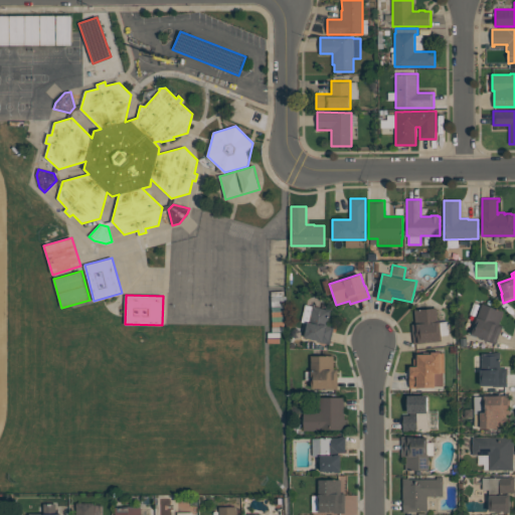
[(496,344),(485,340),(485,339),(472,333),(483,304),(503,311),(498,324),(503,326),(496,344)]
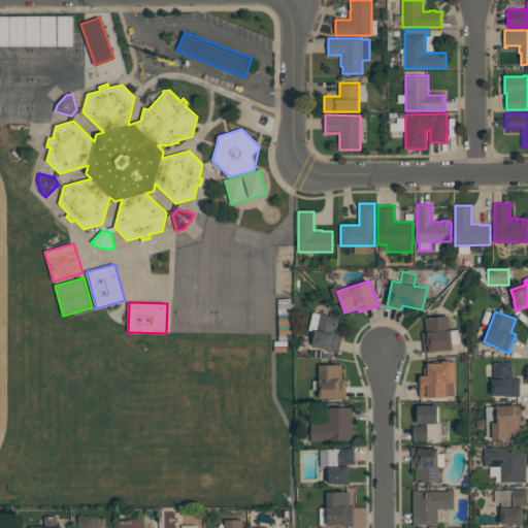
[(339,317),(335,333),(342,335),(338,353),(325,350),(326,349),(311,345),(316,329),(317,330),(320,314),(333,317),(333,316),(339,317)]
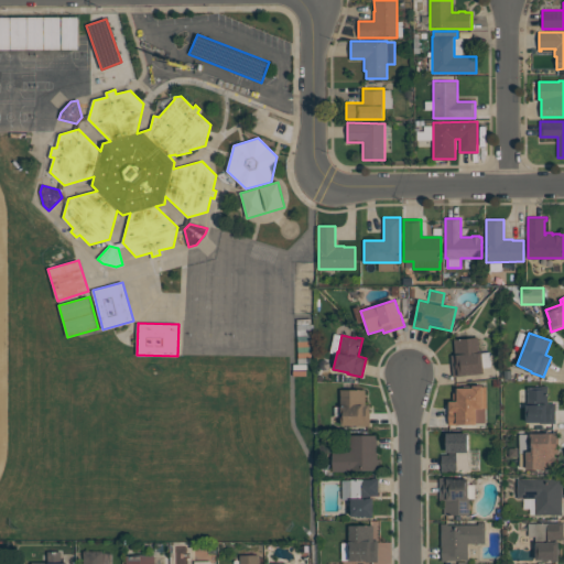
[(453,376),(451,355),(455,355),(454,339),(478,337),(480,351),(481,351),(483,353),(490,351),(491,366),(484,367),(484,373),(453,376)]
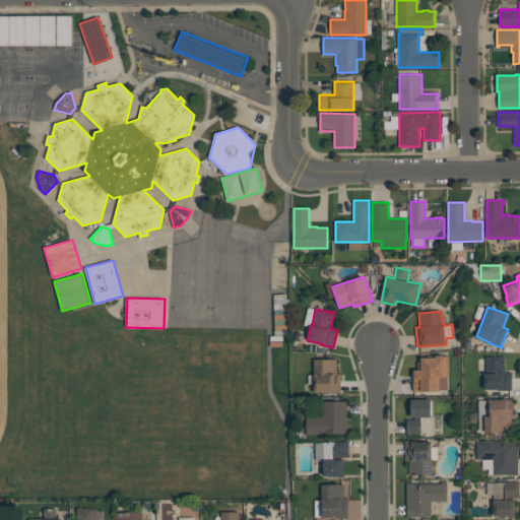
[(449,354),(449,376),(448,376),(448,390),(440,390),(440,391),(413,391),(413,376),(414,376),(414,370),(419,370),(419,369),(417,368),(417,363),(419,362),(419,358),(436,358),(436,354),(449,354)]
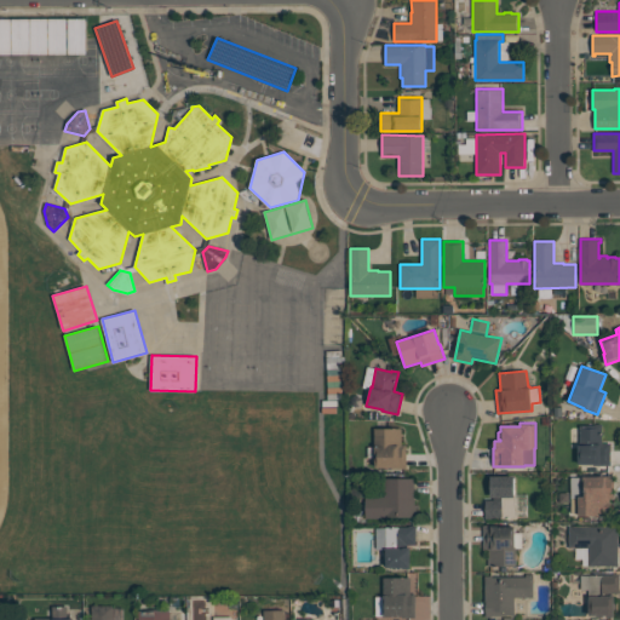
[(610,465),(595,465),(595,464),(579,464),(579,445),(580,445),(580,425),(595,425),(595,424),(602,424),(602,441),(610,441),(610,465)]
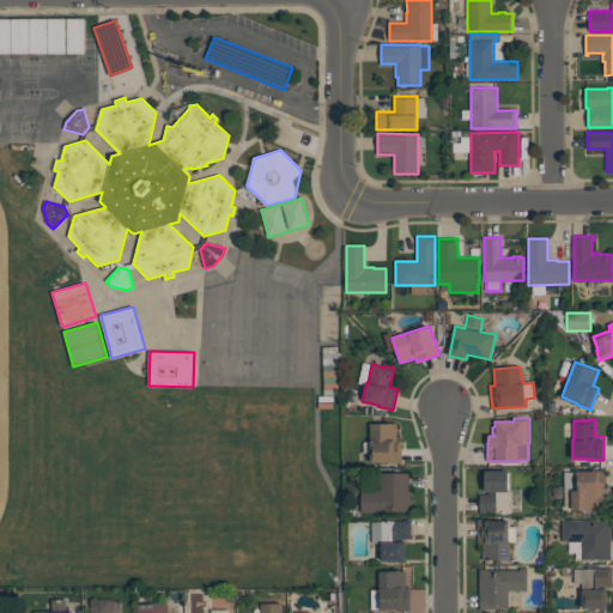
[(398,423),(398,439),(402,439),(402,463),(388,463),(388,462),(370,462),(370,423),(398,423)]
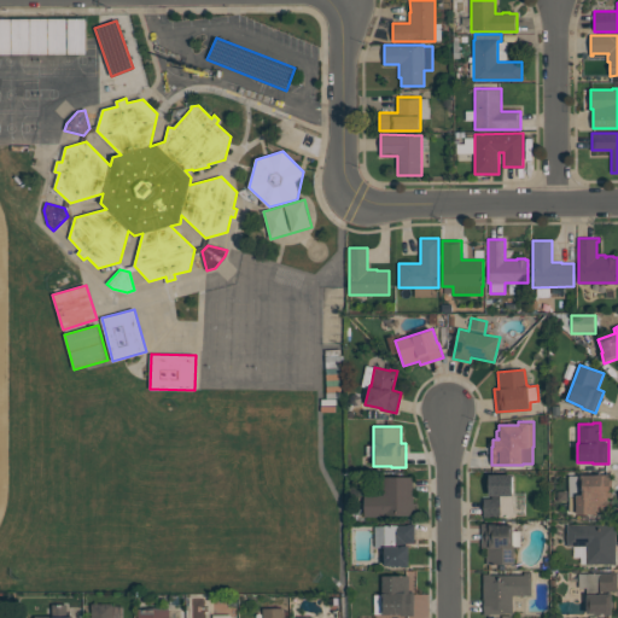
[(484,517),(484,499),(491,499),(491,495),(489,495),(489,474),(496,474),(496,476),(513,476),(513,516),(490,516),(490,517),(484,517)]
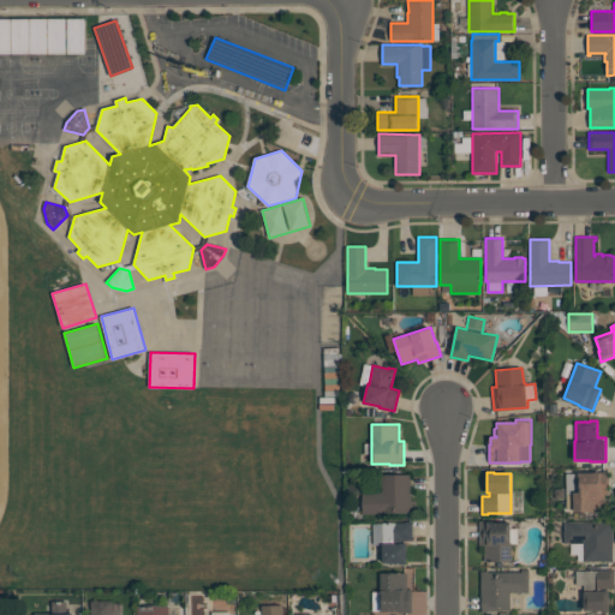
[(566,473),(578,473),(578,472),(595,472),(607,472),(607,490),(609,490),(609,494),(604,494),(604,512),(573,512),(573,509),(566,509),(566,473)]
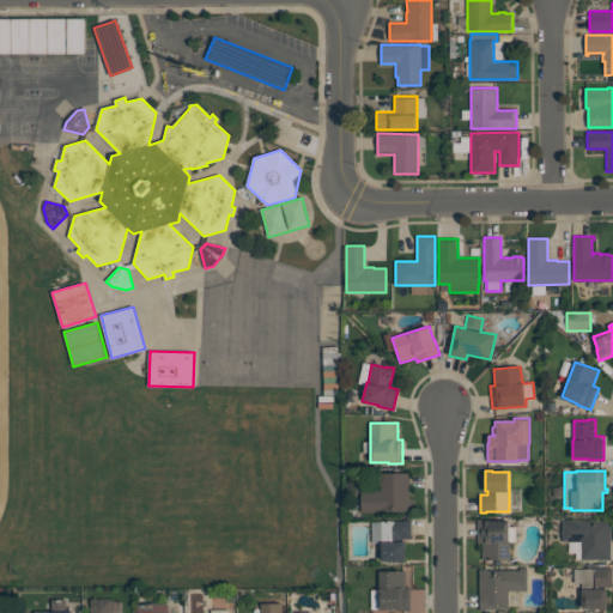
[(362,513),(362,491),(380,491),(380,473),(410,473),(410,498),(414,498),(414,513),(362,513)]
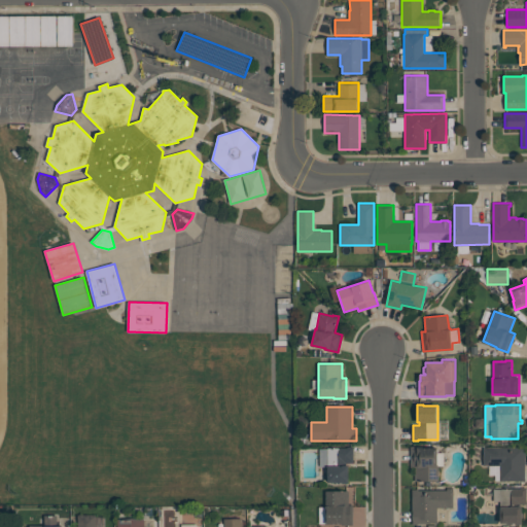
[(353,447),(353,463),(346,463),(346,465),(349,465),(349,483),(343,483),(343,482),(328,482),(328,469),(326,469),(326,467),(327,467),(327,448),(348,448),(348,447),(353,447)]
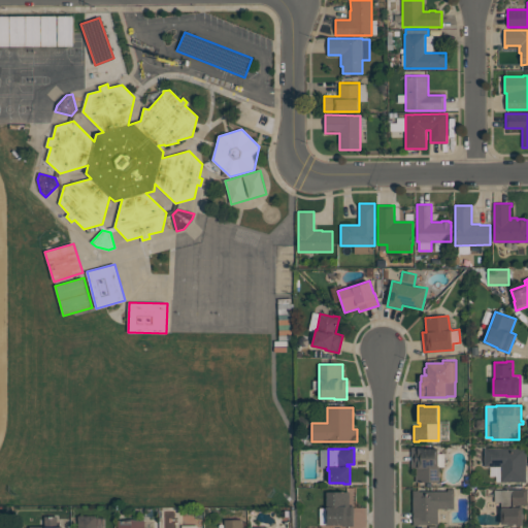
[(416,482),(416,468),(411,468),(411,448),(424,448),(424,449),(438,449),(438,465),(439,465),(439,482),(416,482)]
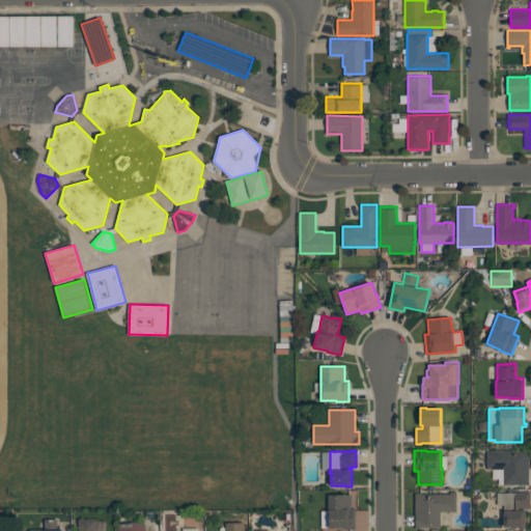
[(529,450),(529,485),(524,485),(524,484),(504,484),(504,469),(487,469),(487,451),(529,450)]
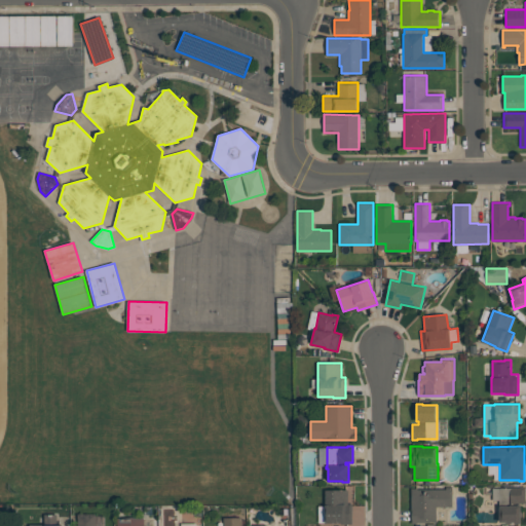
[(437,522),(417,522),(417,523),(412,523),(412,488),(418,488),(418,489),(446,489),(446,486),(453,486),(453,506),(437,506),(437,522)]
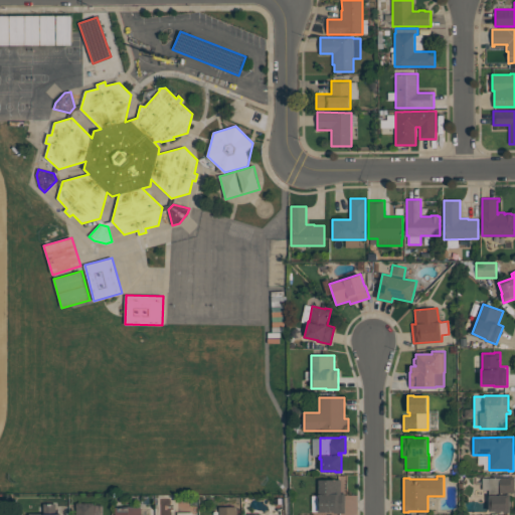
[(490,477),(509,478),(509,476),(514,476),(514,489),(504,489),(504,494),(510,494),(510,500),(512,501),(512,505),(510,505),(510,512),(505,512),(505,511),(490,511),(490,477)]
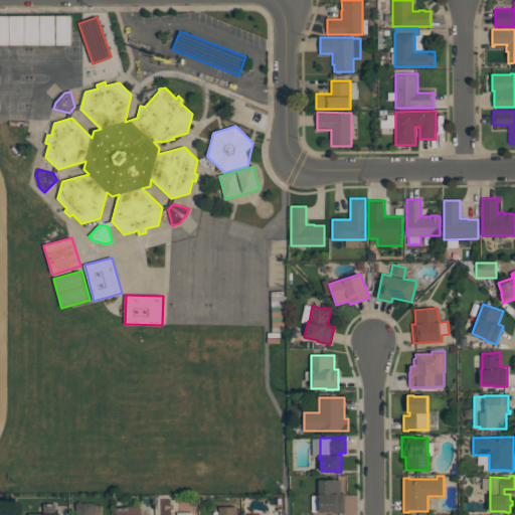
[(341,480),(341,493),(345,493),(345,513),(334,513),(334,512),(319,512),(319,480),(341,480)]
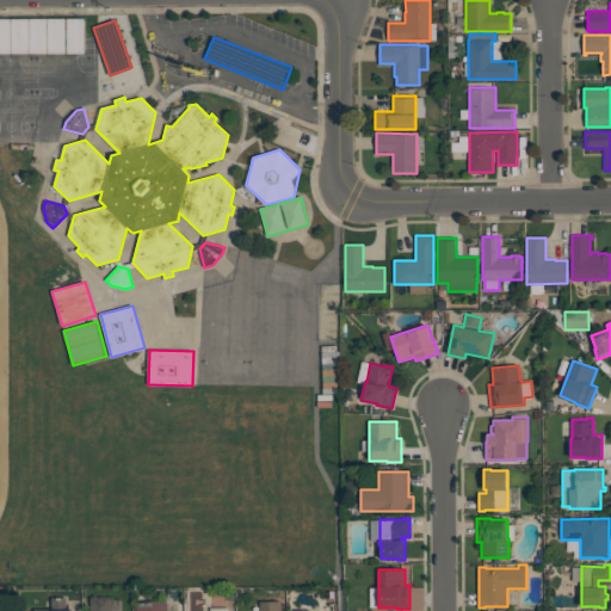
[(35,610),(35,609),(51,609),(51,597),(67,597),(66,610),(73,610),(35,610)]
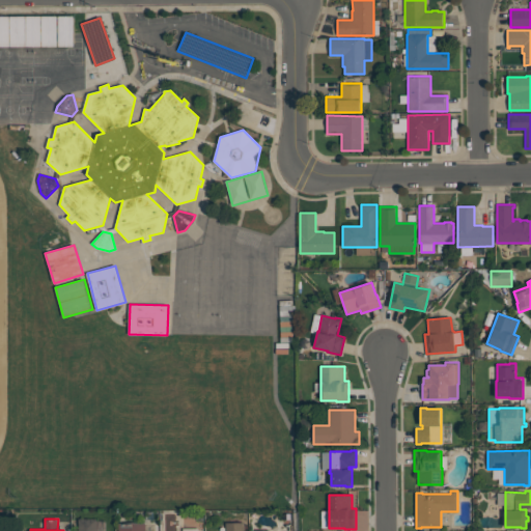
[(79,530),(79,519),(96,519),(96,530),(79,530)]
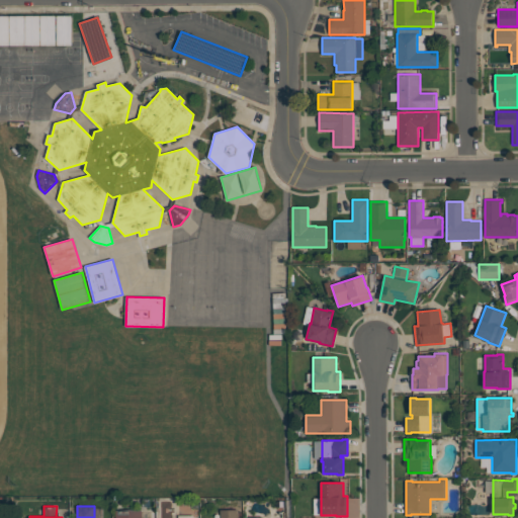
[(115,517),(115,510),(130,509),(142,510),(142,517),(115,517)]
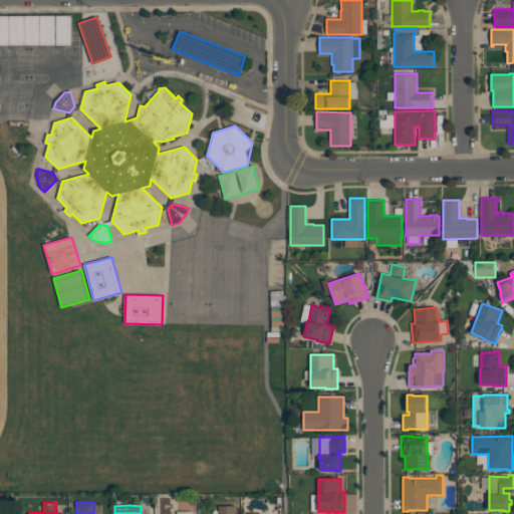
[(219,513),(219,505),(236,505),(236,513),(219,513)]
